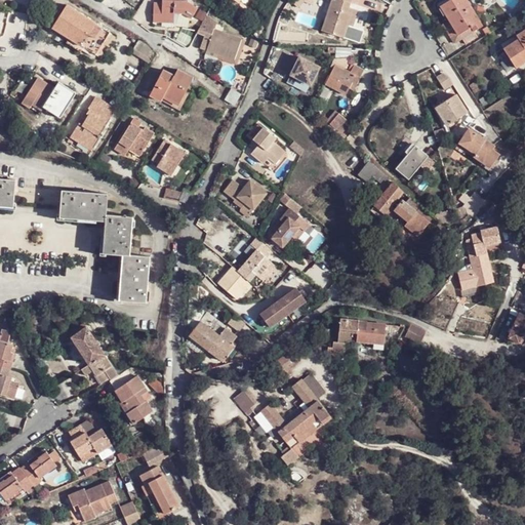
[(179,0),(163,0),(163,3),(157,2),(156,23),(165,24),(165,19),(176,21),(176,15),(186,15),(195,22),(201,11),(187,2),(179,1),(179,0)]
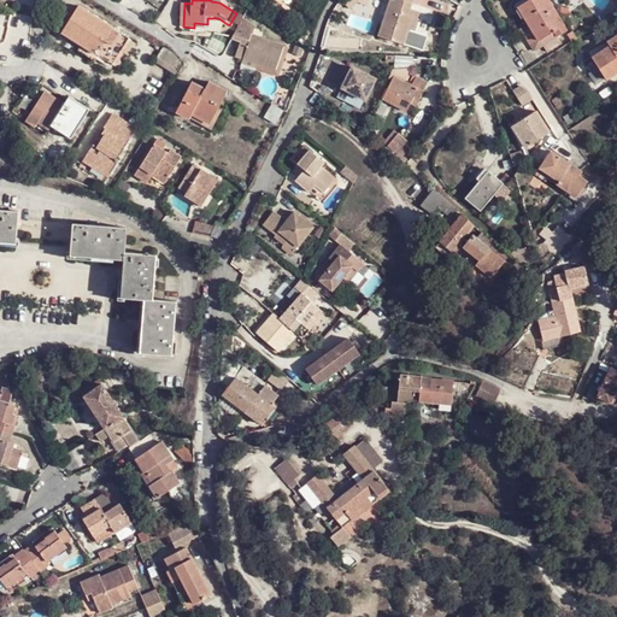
[(412,0),(389,0),(377,37),(403,46),(406,31),(413,33),(419,13),(410,10),(412,0)]
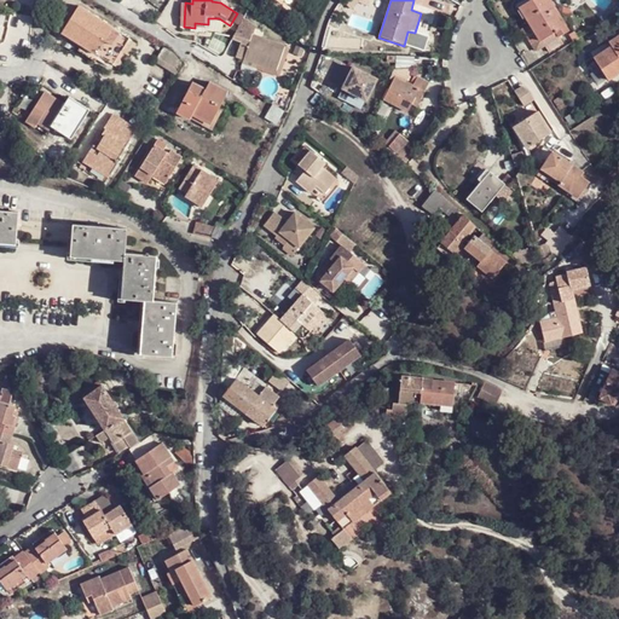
[(549,0),(530,0),(522,5),(528,16),(525,18),(534,33),(527,38),(534,51),(567,30),(549,0)]
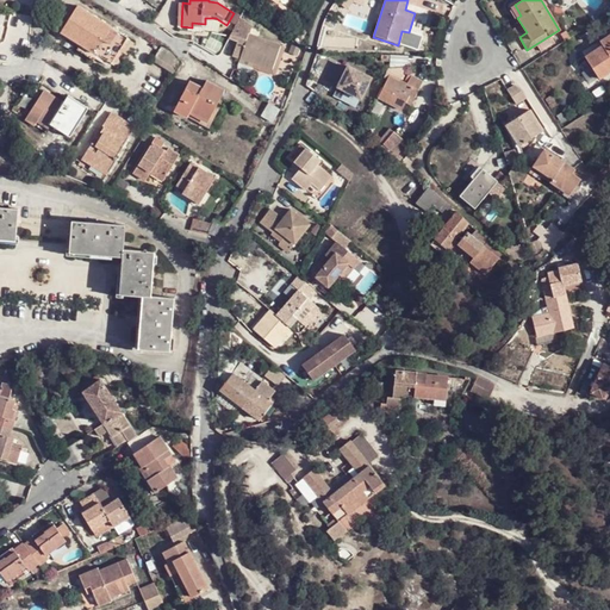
[(81,44),(81,45),(95,54),(112,27),(78,6),(61,31),(81,44)]
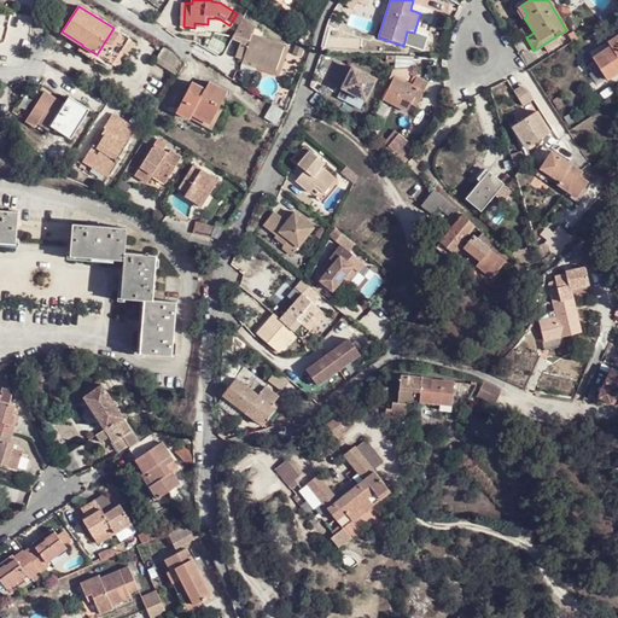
[(194,28),(184,27),(182,30),(207,31),(208,28),(222,34),(229,25),(219,18),(208,18),(208,24),(194,23),(194,28)]
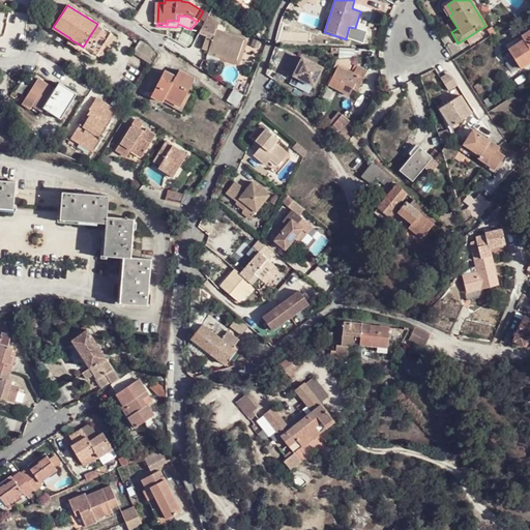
[(219,22),(207,17),(200,33),(207,35),(206,39),(209,40),(206,49),(211,51),(223,55),(239,59),(245,38),(217,29),(219,22)]
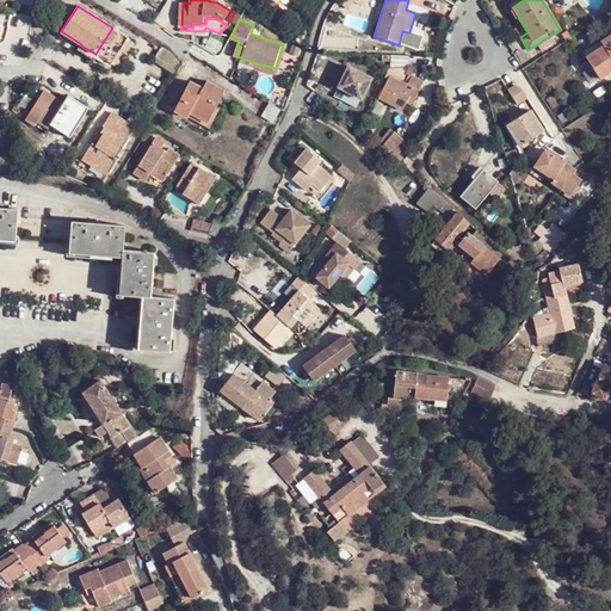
[(96,54),(99,56),(112,65),(129,38),(112,28),(96,54)]
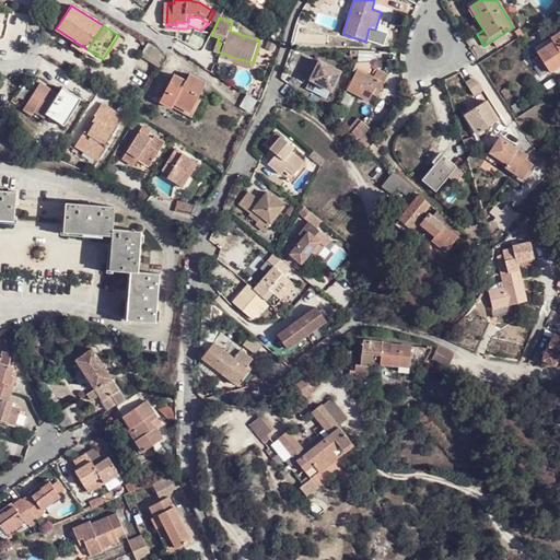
[(550,73),(559,66),(559,32),(551,38),(555,43),(538,54),(550,73)]
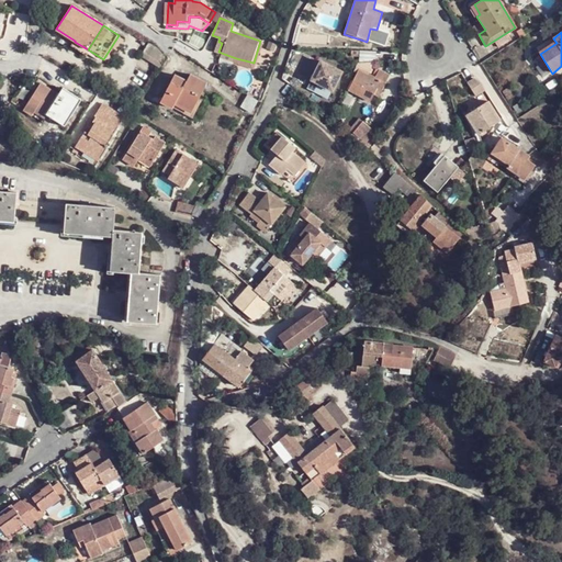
[(88,49),(75,42),(72,46),(88,56),(91,52),(88,49)]
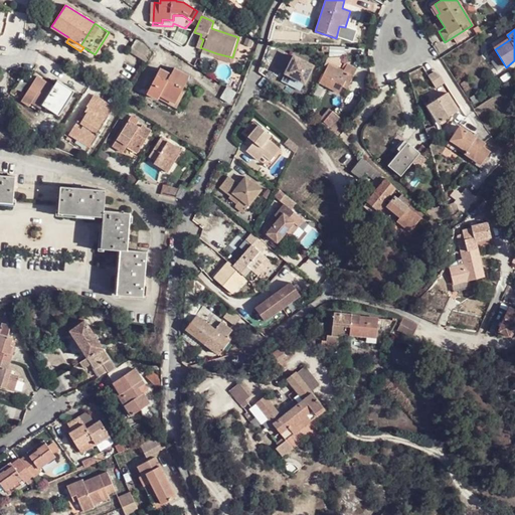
[(137,43),(153,53),(145,45),(138,41),(137,43)]
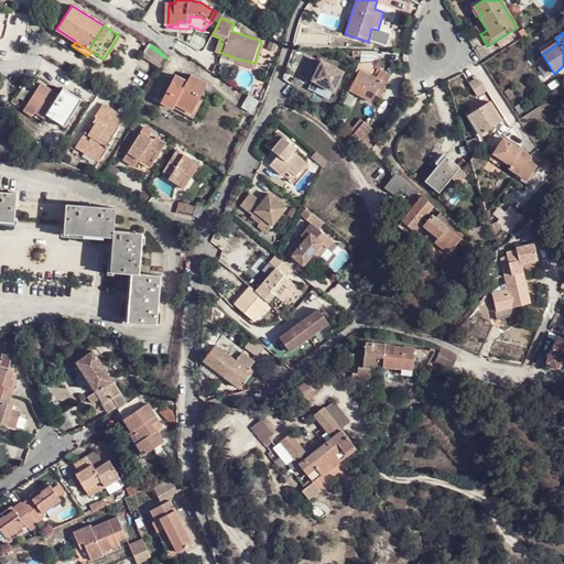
[(162,67),(167,58),(150,47),(144,56),(162,67)]
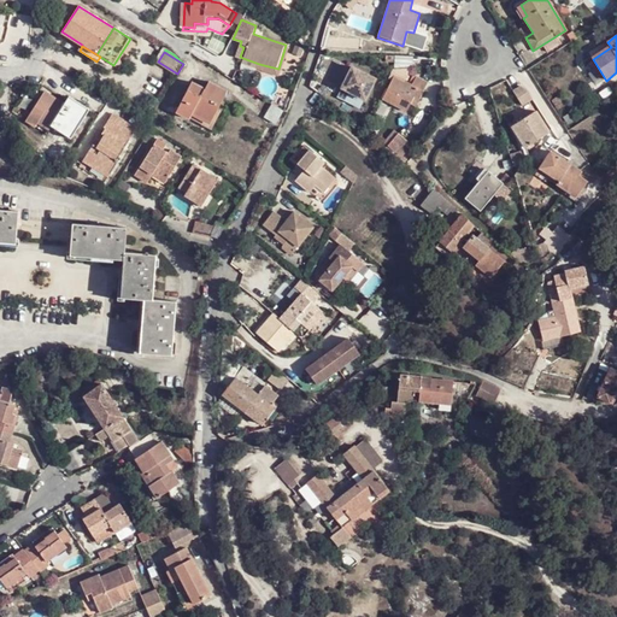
[(259,64),(246,59),(244,68),(257,72),(259,64)]
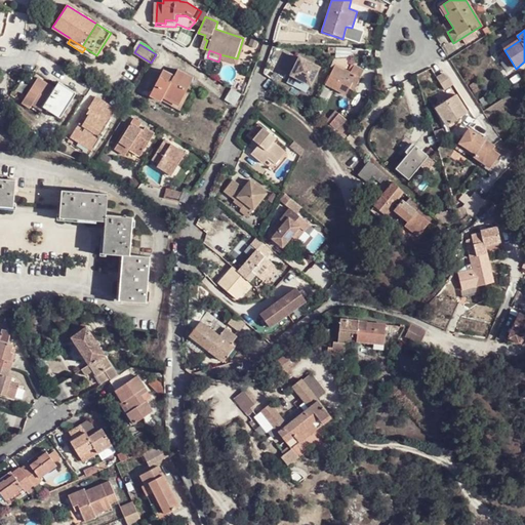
[(298,81),(300,78),(300,77),(309,62),(299,57),(290,76),(298,81)]
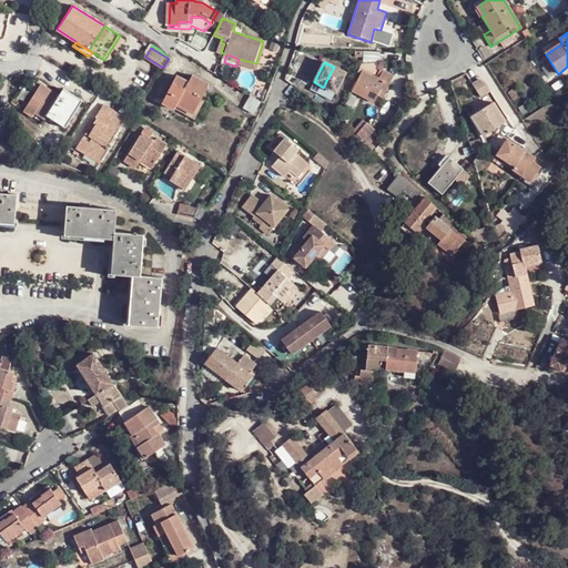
[(325,83),(325,84),(337,90),(345,72),(334,67),(325,83)]
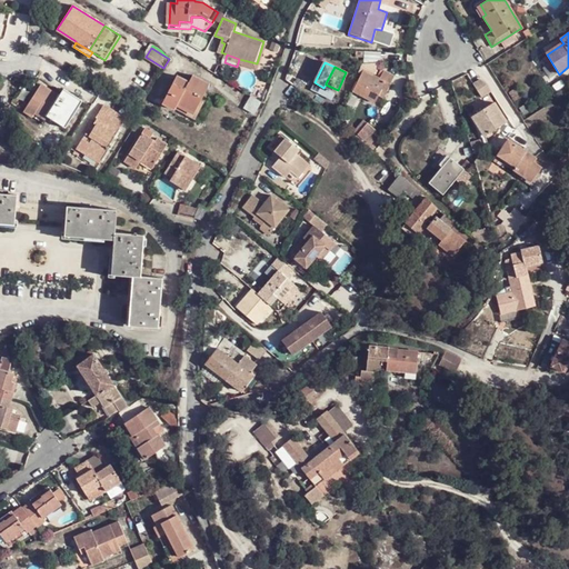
[(383,99),(395,77),(383,71),(380,79),(363,71),(352,92),(375,103),(378,96),(383,99)]
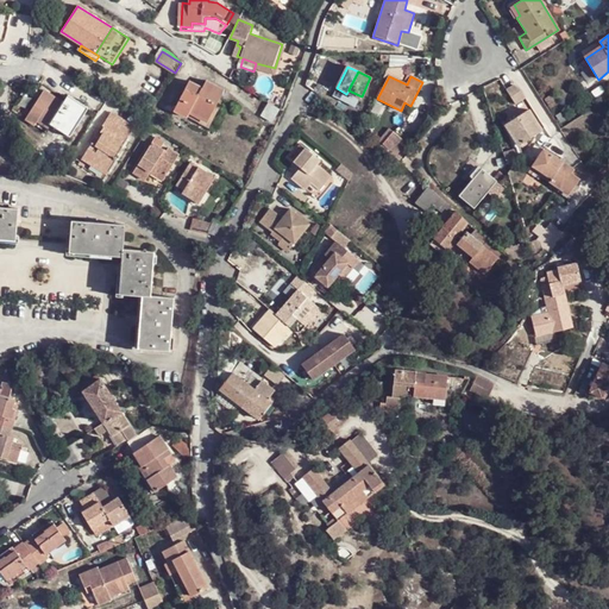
[(308,77),(306,86),(316,94),(320,95),(320,94),(322,87),(308,77)]
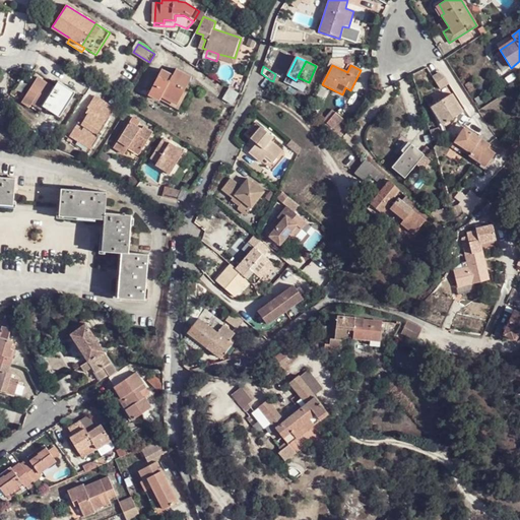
[(175,76),(163,70),(149,94),(159,101),(163,94),(178,102),(191,76),(178,70),(175,76)]
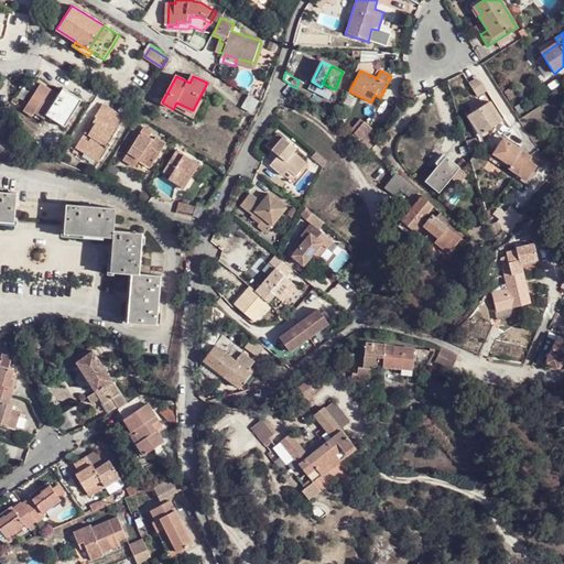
[(476,80),(469,85),(478,97),(487,91),(483,84),(476,80)]
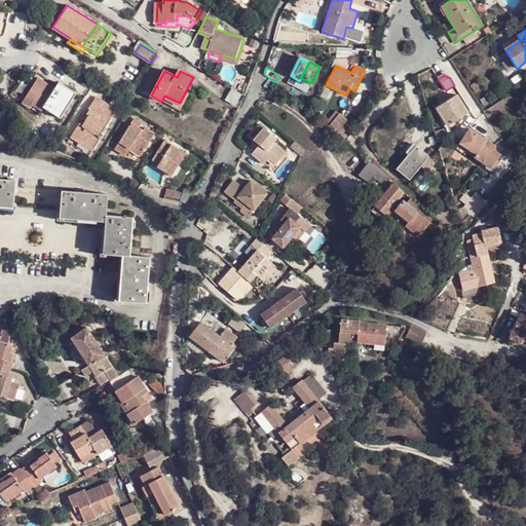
[(77,95),(71,91),(71,94),(67,91),(68,89),(60,84),(57,91),(47,86),(46,88),(42,85),(43,84),(39,81),(24,107),(32,112),(34,109),(43,115),(45,111),(47,107),(55,112),(54,115),(63,120),(77,95)]
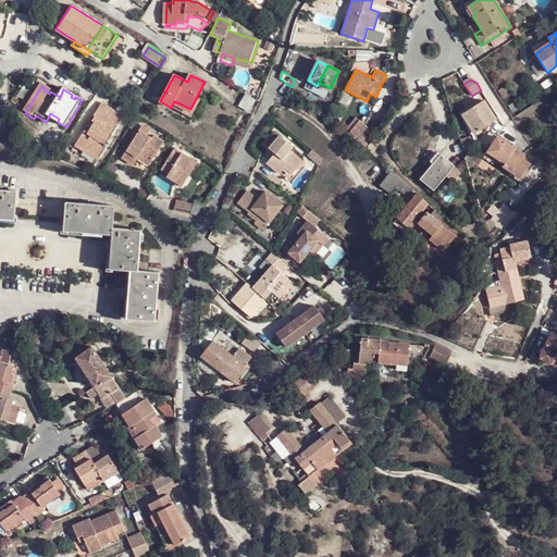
[(483,101),(462,115),(475,135),(496,122),(483,101)]
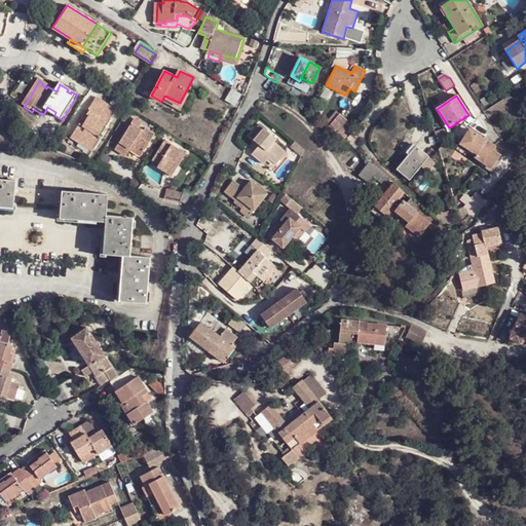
[(81,141),(97,150),(104,138),(102,137),(116,111),(95,99),(87,111),(89,112),(87,116),(89,117),(86,122),(83,127),(80,125),(72,140),(79,144),(81,141)]
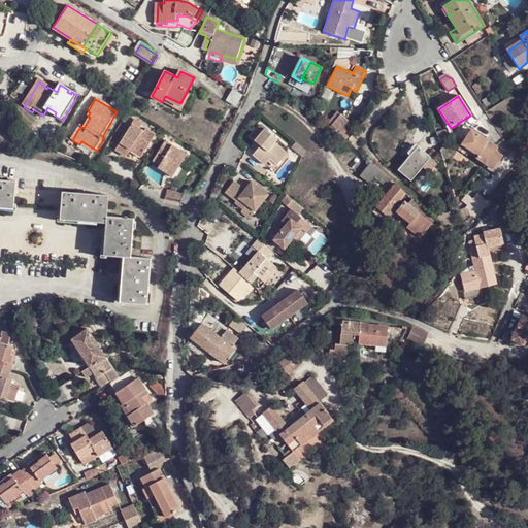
[(45,111),(55,116),(56,112),(47,107),(45,111)]
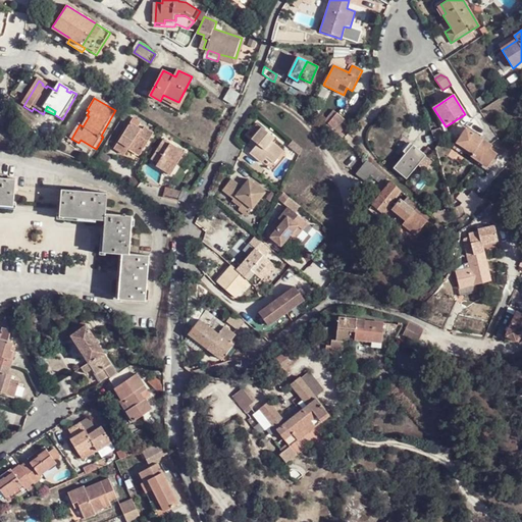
[(41,117),(43,114),(34,108),(32,111),(41,117)]
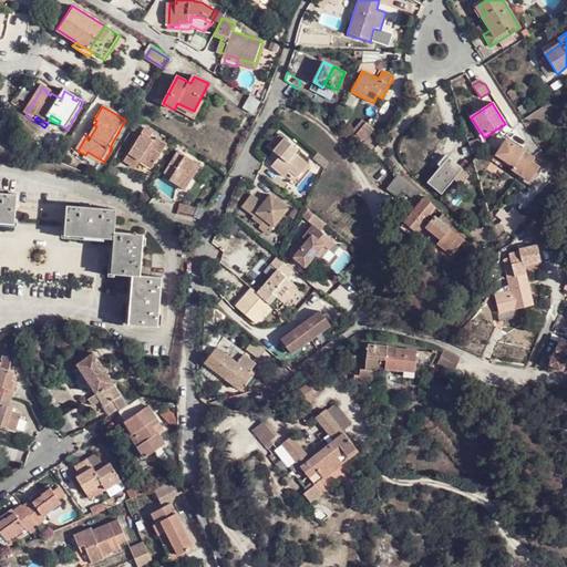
[(0,138),(4,141),(9,126),(0,123),(0,138)]
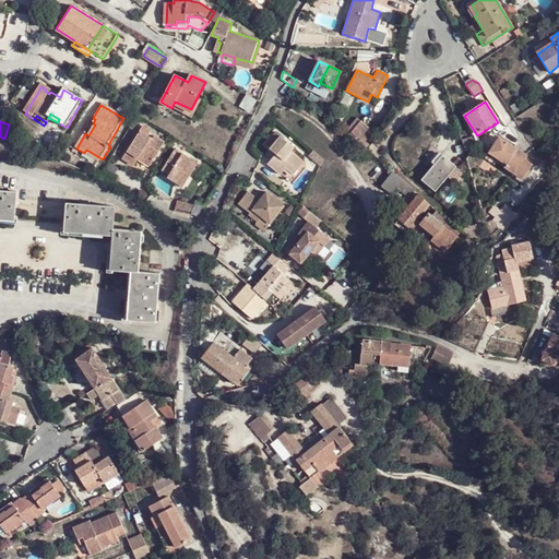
[(359,141),(369,130),(361,122),(352,133),(359,141)]
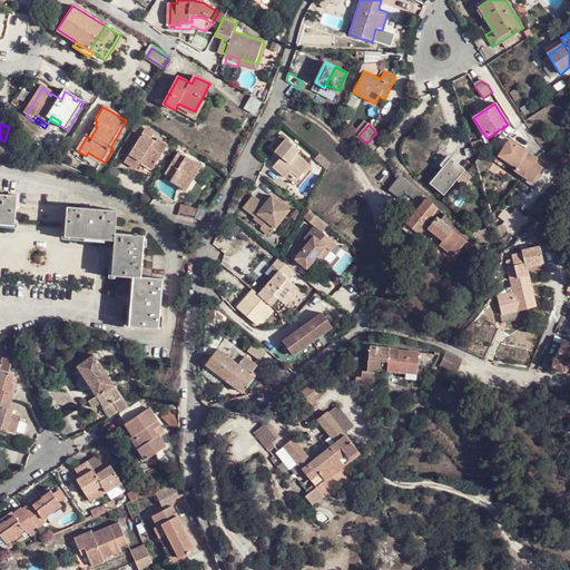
[(143,159),(156,167),(168,147),(155,139),(157,136),(146,128),(125,163),(136,169),(140,163),(143,159)]
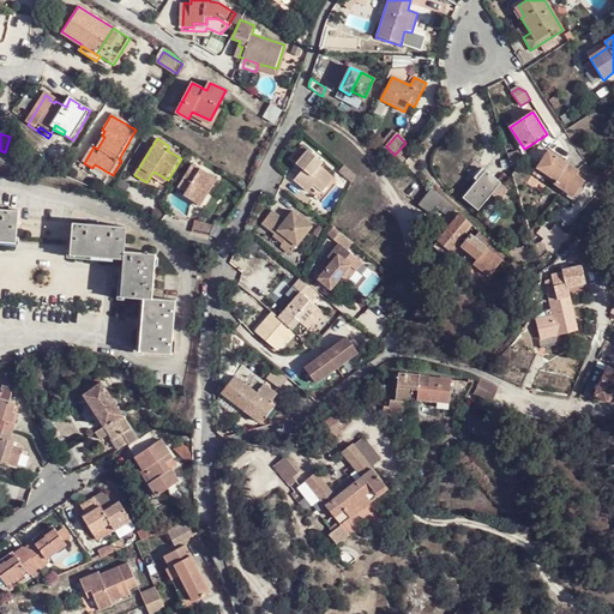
[(543,158),(548,151),(540,145),(535,152),(543,158)]
